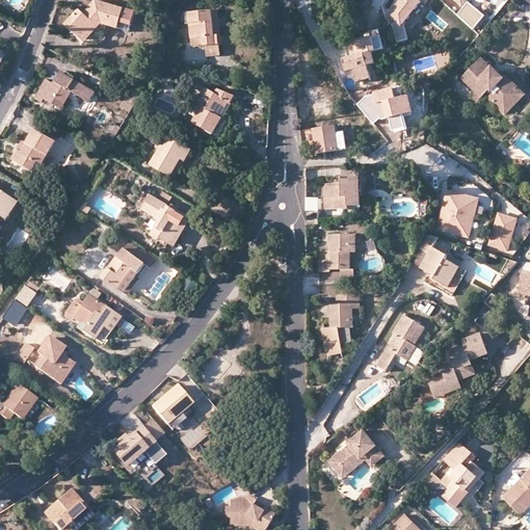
[(63,22),(80,38),(97,21),(101,22),(126,29),(132,9),(101,0),(91,0),(84,8),(82,11),(78,7),(63,22)]
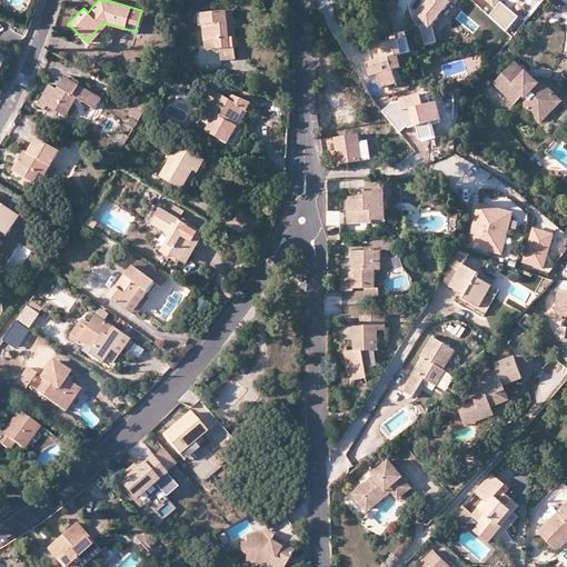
[(451,1),(449,0),(427,0),(415,16),(429,28),(451,1)]
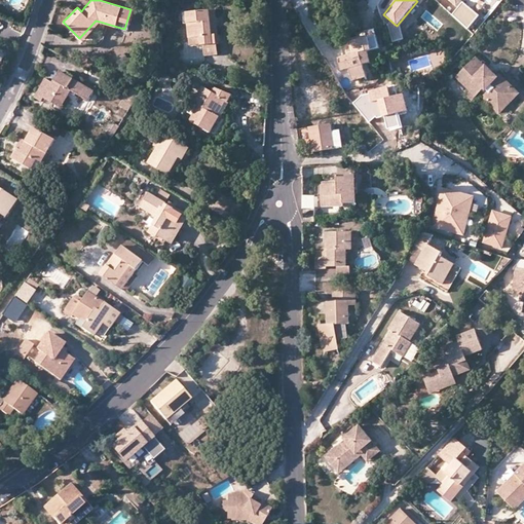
[(479,14),(462,1),(451,14),(466,28),(479,14)]
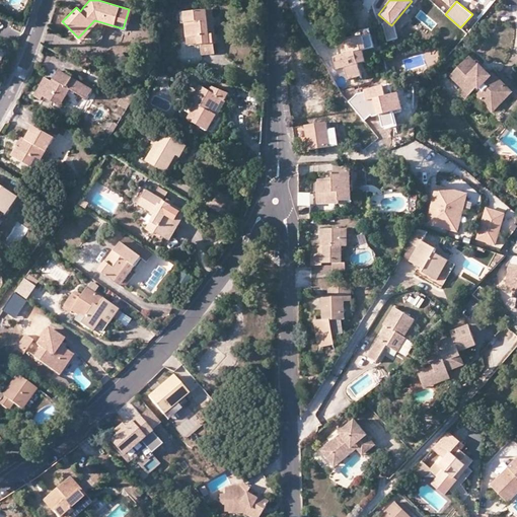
[(211,8),(182,11),(183,21),(186,35),(196,35),(197,42),(197,44),(199,44),(206,43),(212,42),(215,42),(211,8)]
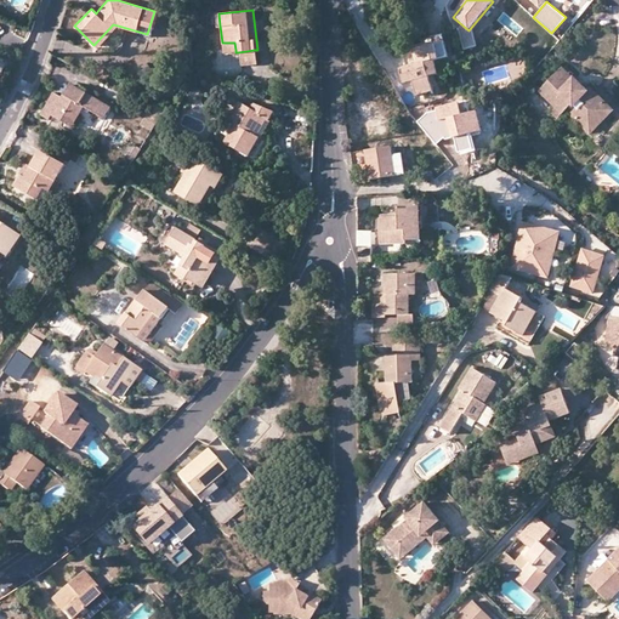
[(113,24),(94,45),(96,47),(118,26),(113,24)]
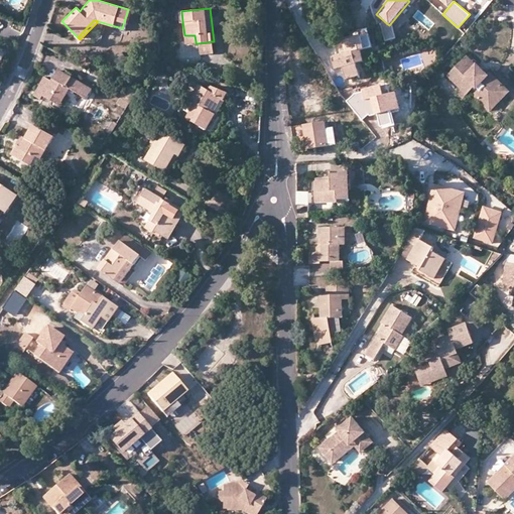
[(357,74),(354,61),(352,50),(359,48),(370,46),(366,27),(350,31),(351,38),(343,40),(345,52),(331,55),(334,68),(341,66),(345,77),(357,74)]
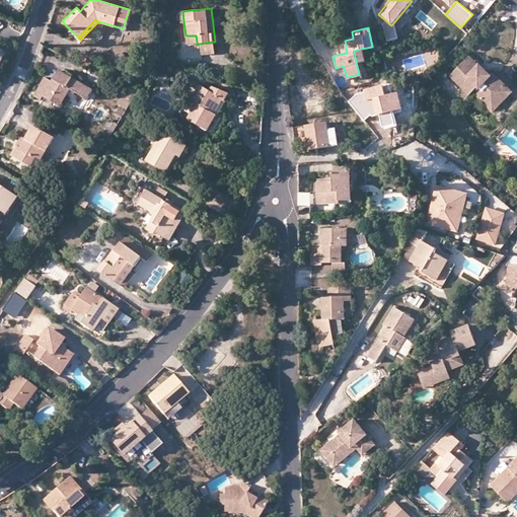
[(213,53),(212,42),(206,43),(199,44),(201,54),(213,53)]
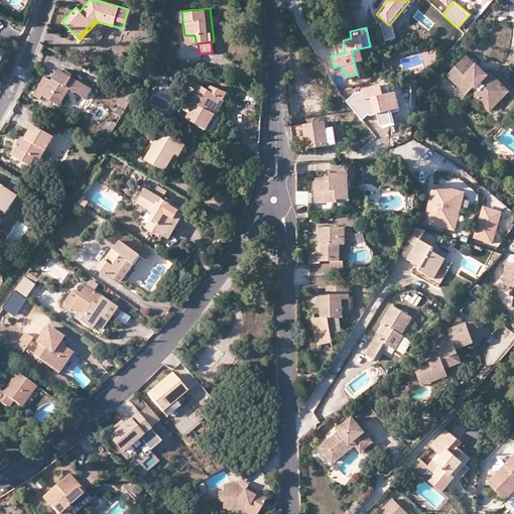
[(352,50),(354,61),(362,59),(359,48),(352,50)]
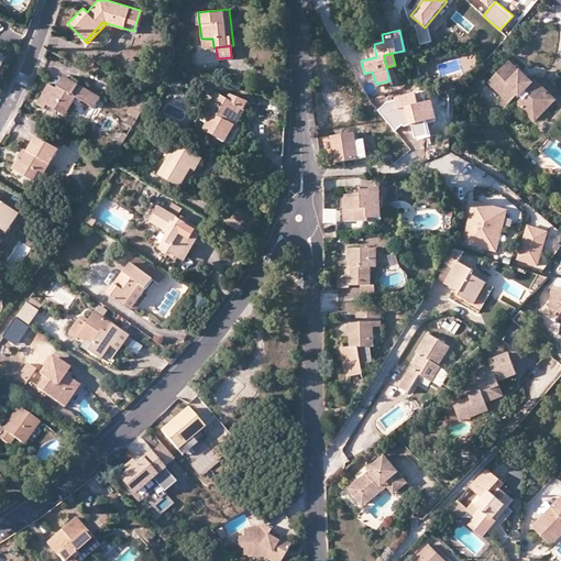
[(509,63),(505,67),(513,76),(518,72),(509,63)]
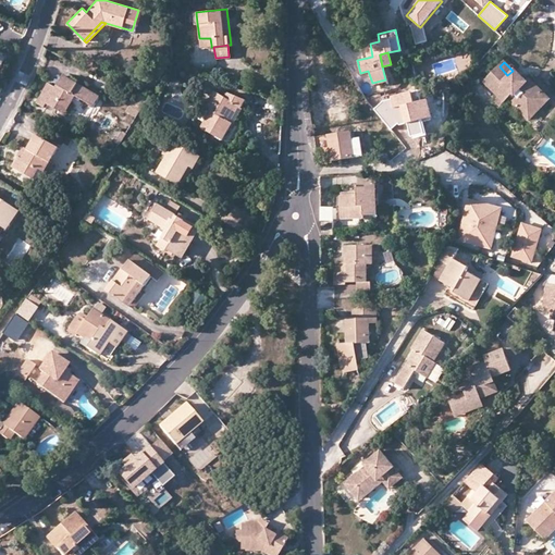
[(507,75),(500,66),(484,82),(503,100),(510,93),(515,97),(510,101),(528,118),(543,103),(545,106),(554,96),(533,74),(526,82),(514,70),(513,71),(507,75)]
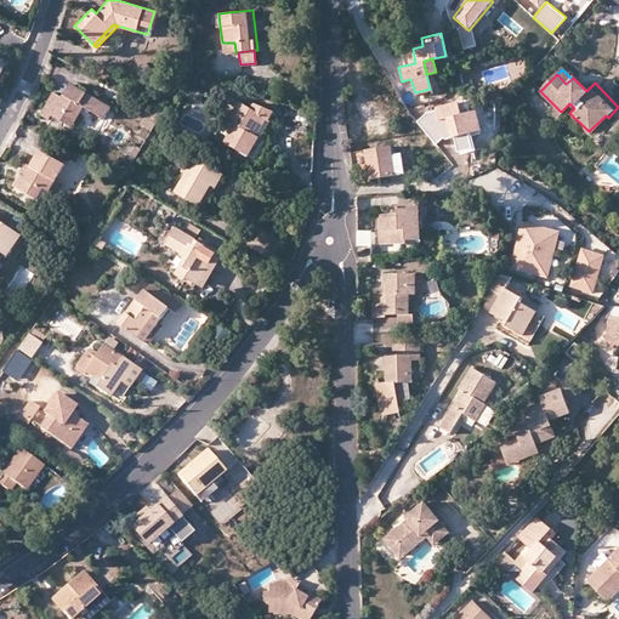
[(51,115),(62,120),(67,113),(77,118),(84,106),(103,118),(109,107),(69,83),(66,91),(62,96),(51,91),(39,113),(49,119),(51,115)]
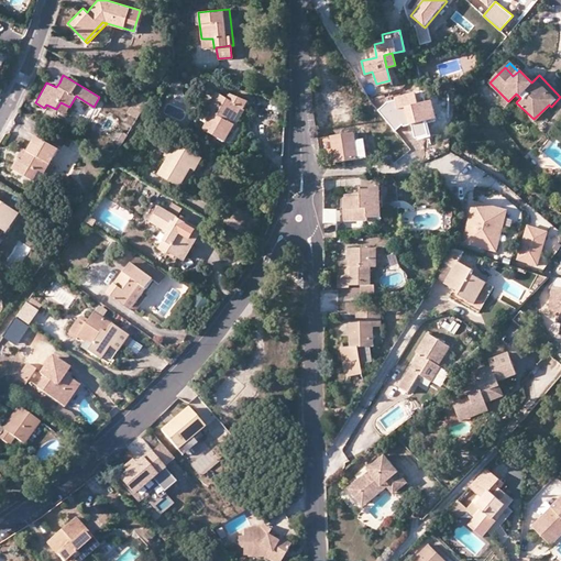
[(385,101),(376,108),(393,129),(399,124),(410,123),(414,136),(428,133),(425,120),(436,117),(430,98),(417,101),(415,90),(403,91),(404,94),(393,96),(394,99),(385,101)]
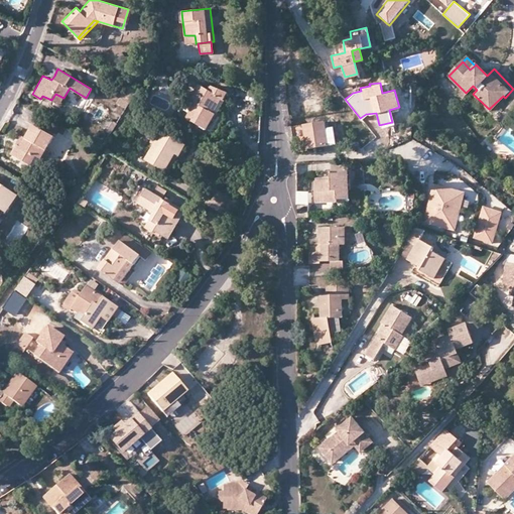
[(208,90),(199,84),(187,101),(193,105),(185,117),(205,129),(216,112),(228,92),(211,85),(208,90)]
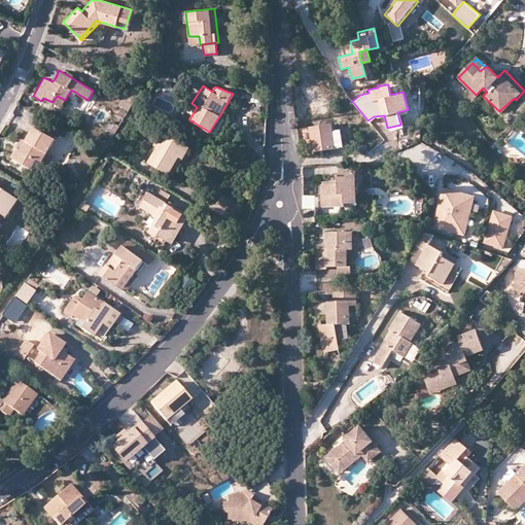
[(127,109),(138,93),(129,88),(118,104),(127,109)]
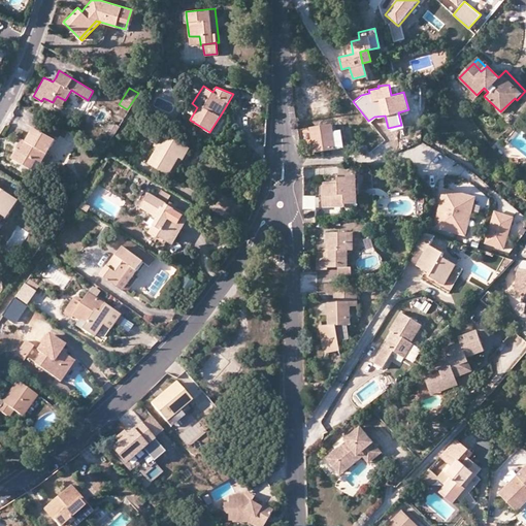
[(525,96),(525,90),(525,91),(517,100),(519,103),(525,96)]
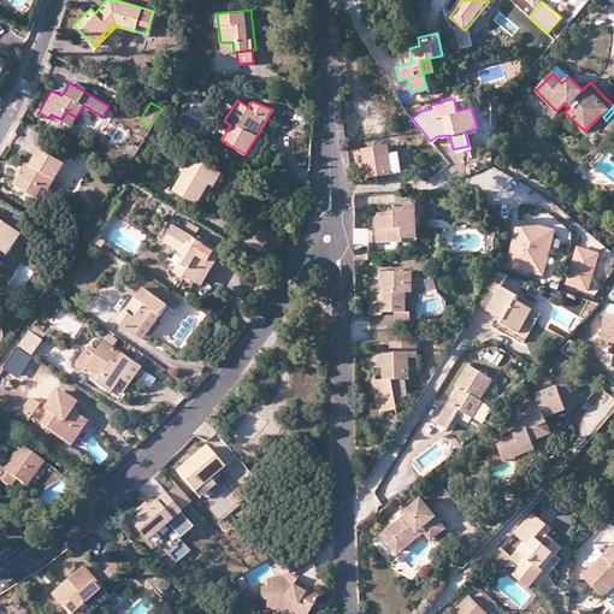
[(66,112),(62,119),(71,125),(76,117),(66,112)]
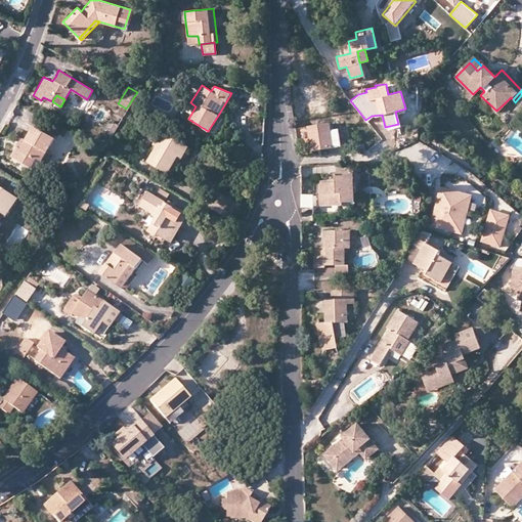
[(315,98),(306,102),(309,112),(318,109),(315,98)]
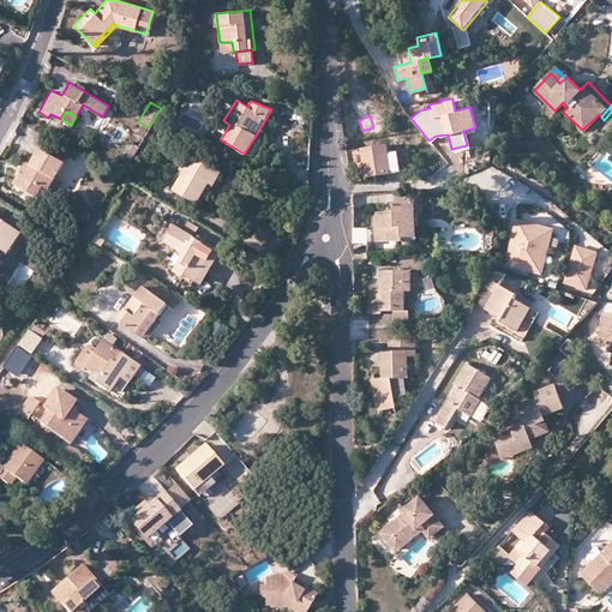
[(130,157),(137,144),(135,143),(126,155),(130,157)]
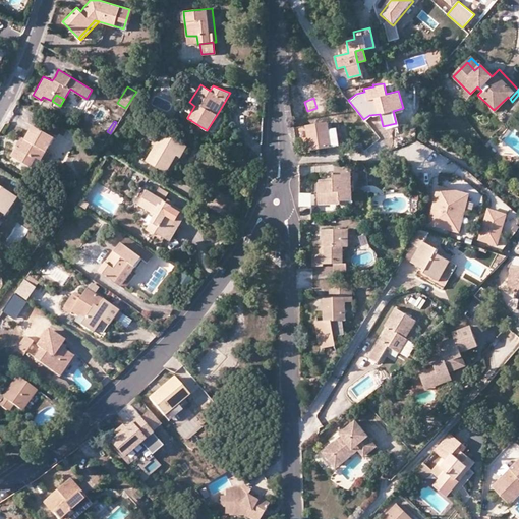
[(329,122),(306,126),(310,150),(327,148),(339,146),(337,128),(330,129),(329,122)]
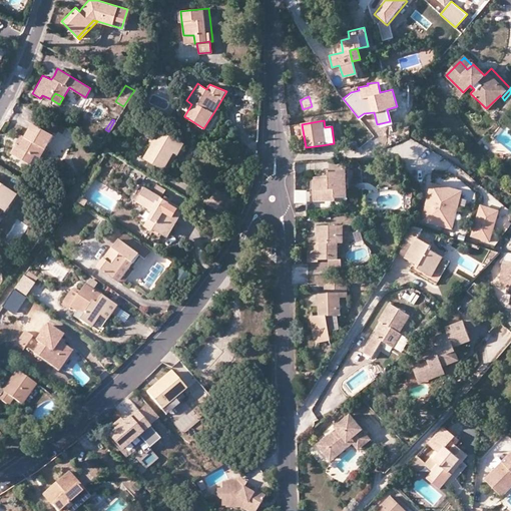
[(32,122),(24,136),(21,140),(19,144),(17,143),(11,153),(30,164),(35,155),(43,159),(48,150),(44,148),(52,135),(32,122)]
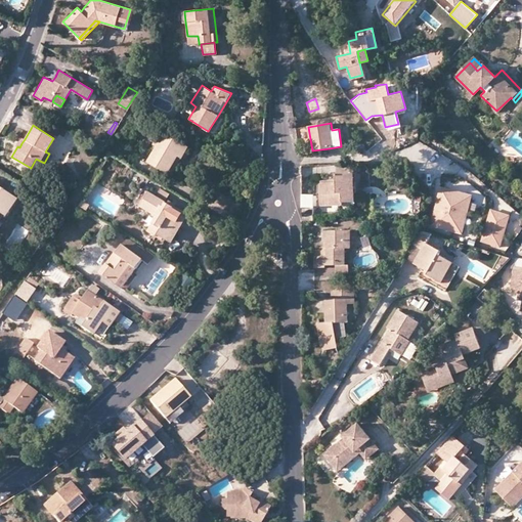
[(187,145),(165,132),(146,161),(167,173),(178,156),(181,157),(184,151),(187,145)]
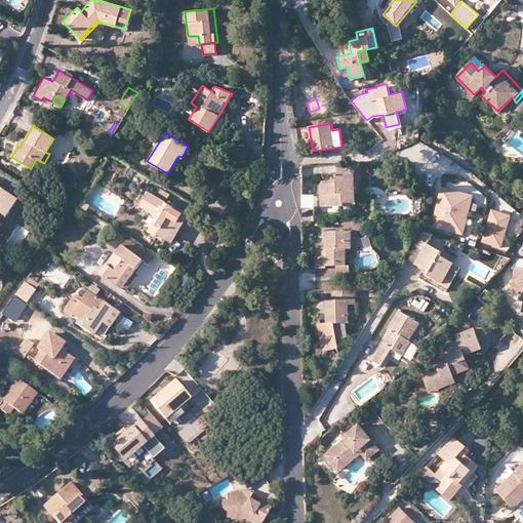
[(22,144),(25,139),(21,136),(15,145),(17,147),(19,148),(22,144)]
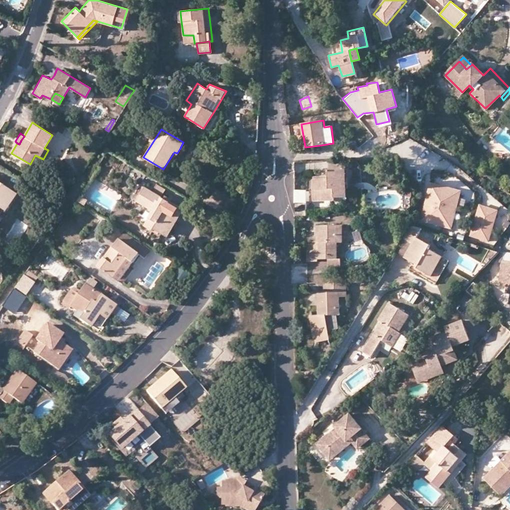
[(37,169),(43,159),(35,155),(30,164),(37,169)]
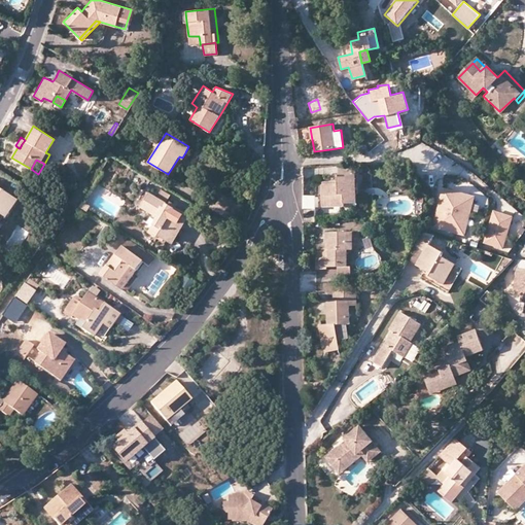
[(354,165),(339,166),(339,174),(351,174),(354,174),(354,165)]
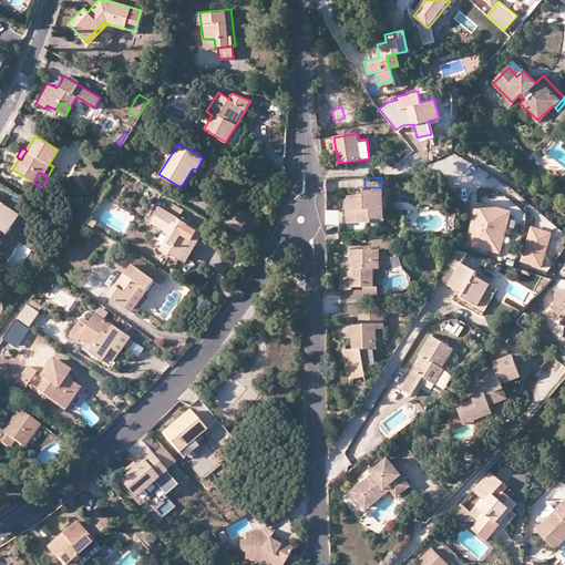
[(363,198),(346,198),(347,222),(369,222),(369,217),(382,217),(382,207),(379,207),(378,187),(365,187),(362,187),(362,191),(362,194),(363,198)]
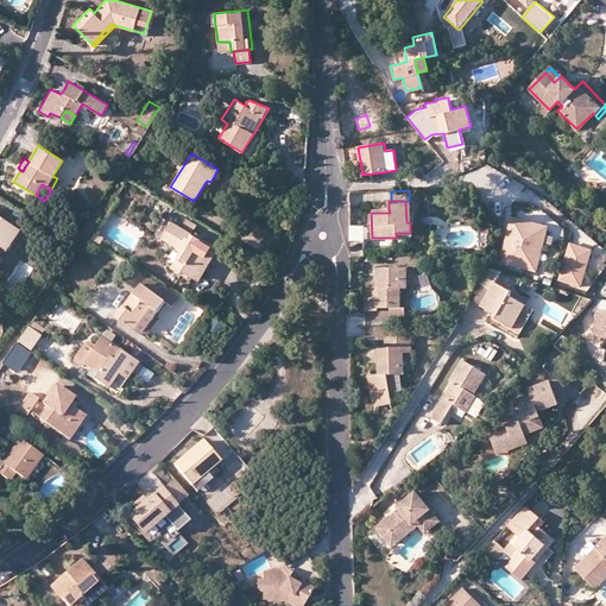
[(0,246),(1,245),(6,248),(19,229),(5,219),(0,215),(0,246)]
